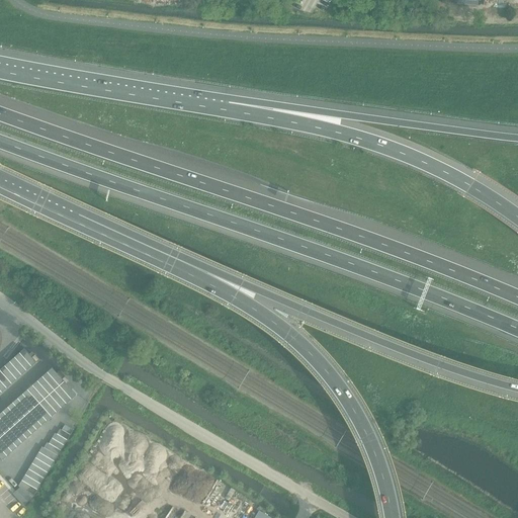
[(22,350),(0,369),(0,394),(34,364),(39,360),(35,355),(31,357),(24,348),(22,350)]
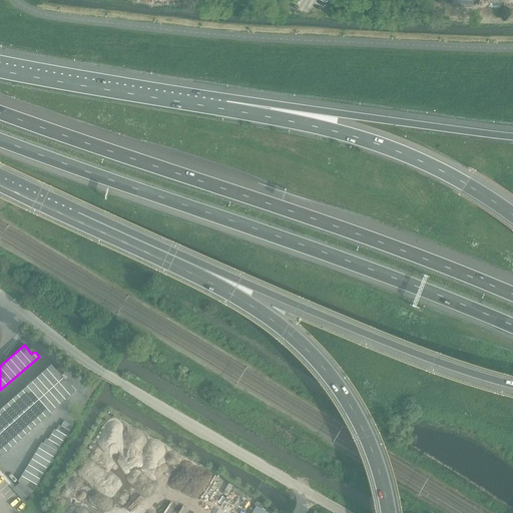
[(51,365),(0,409),(0,454),(1,456),(75,391),(65,381),(68,378),(64,373),(61,376),(51,365)]
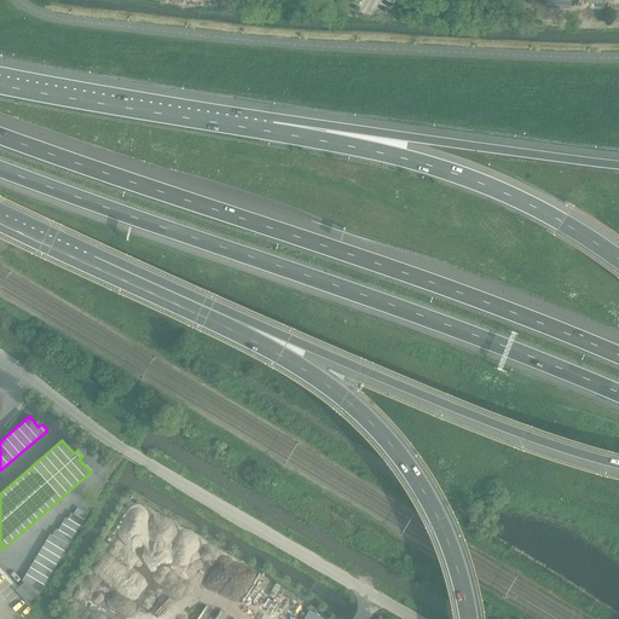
[(77,508),(73,514),(84,520),(87,514),(77,508)]
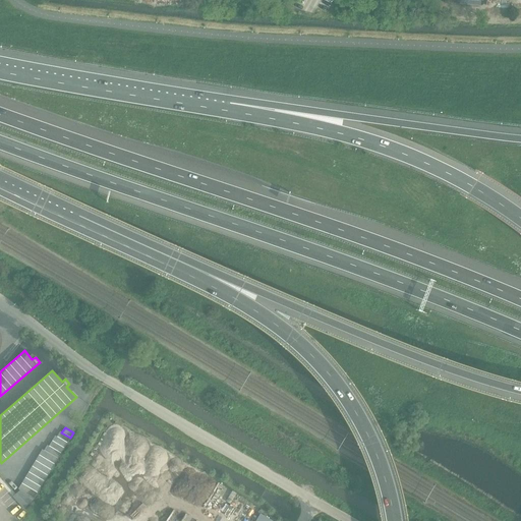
[(60,431),(57,437),(67,443),(70,438),(61,432),(60,431)]
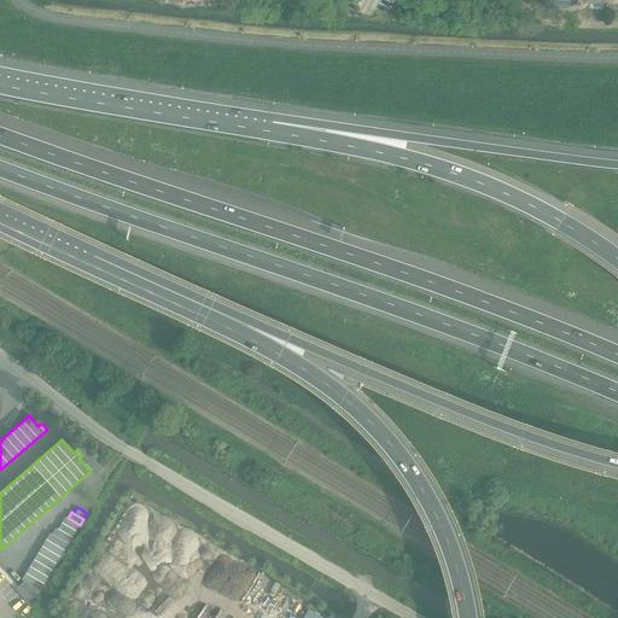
[(65,517),(62,523),(76,532),(80,525),(68,518),(65,517)]
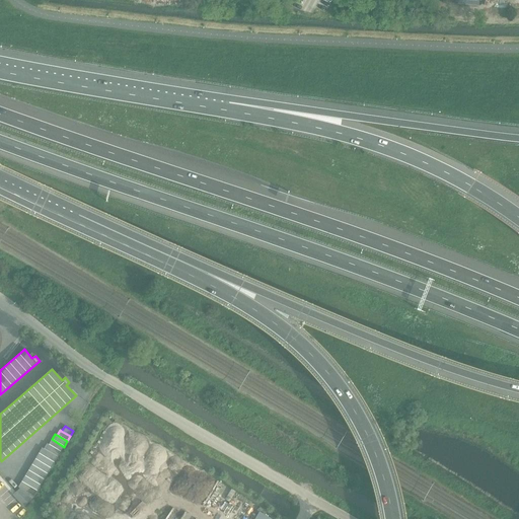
[(52,439),(49,444),(61,452),(64,447),(52,439)]
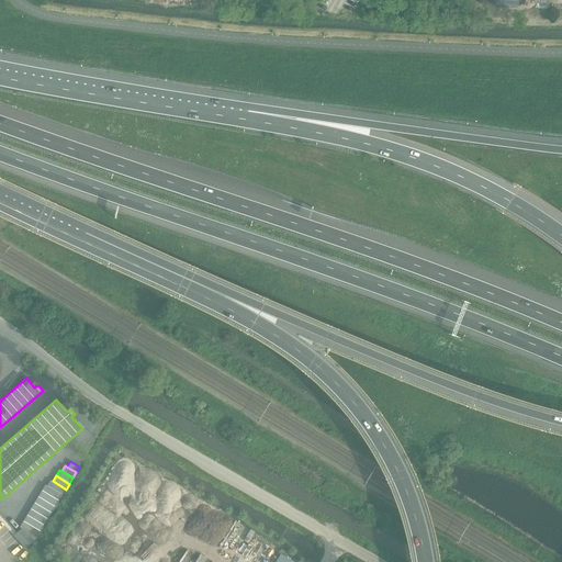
[(51,480),(47,486),(62,495),(66,490),(53,481),(51,480)]
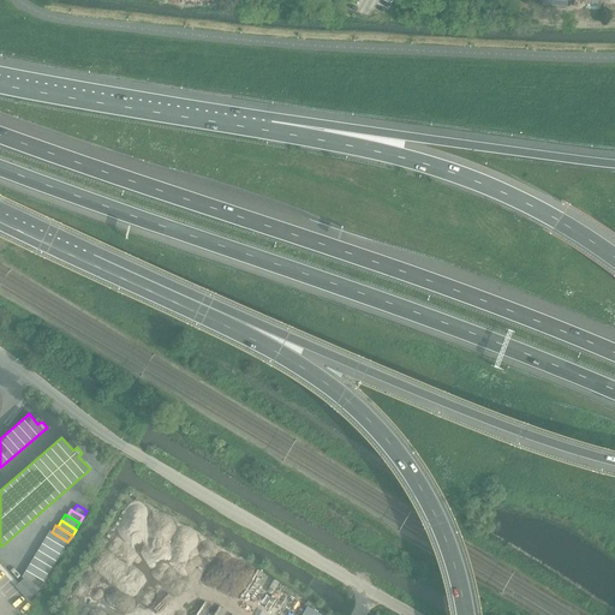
[(49,530),(46,537),(64,548),(67,542),(52,532),(49,530)]
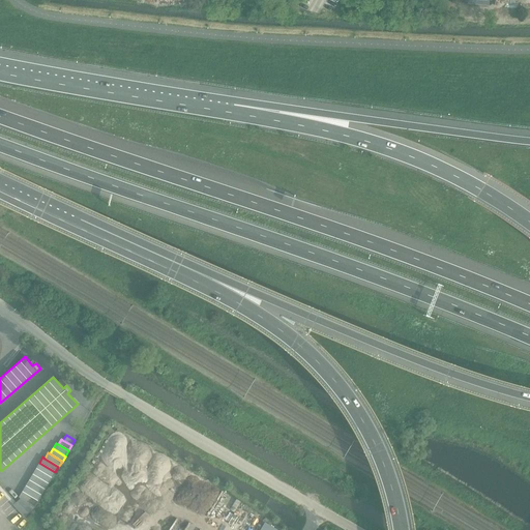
[(39,463),(35,469),(52,478),(55,472),(39,463)]
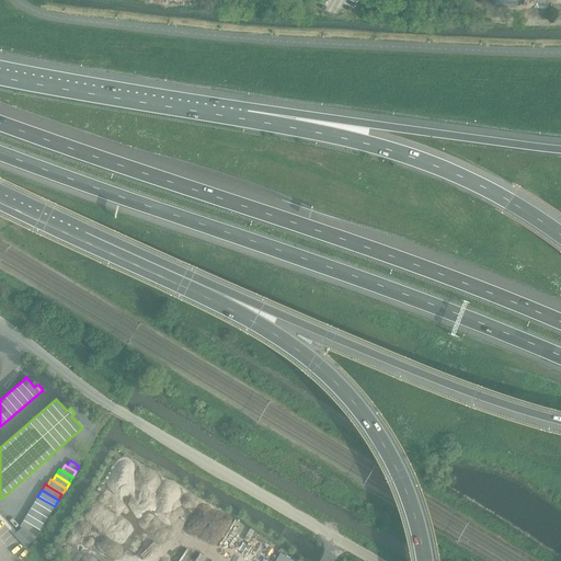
[(37,496),(34,502),(50,512),(55,506),(37,496)]
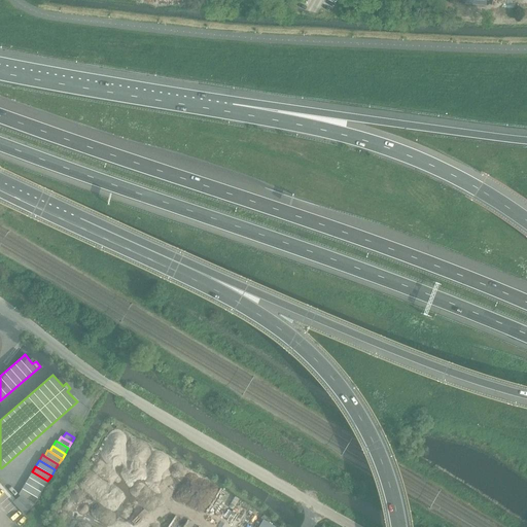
[(32,471),(29,478),(44,487),(47,481),(32,471)]
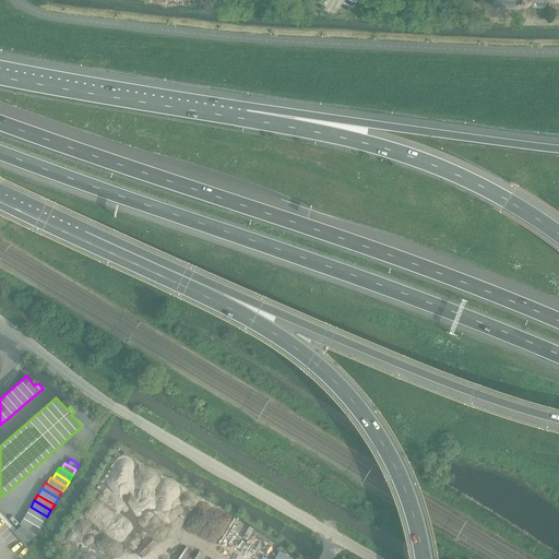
[(31,507),(26,512),(44,523),(47,516),(31,507)]
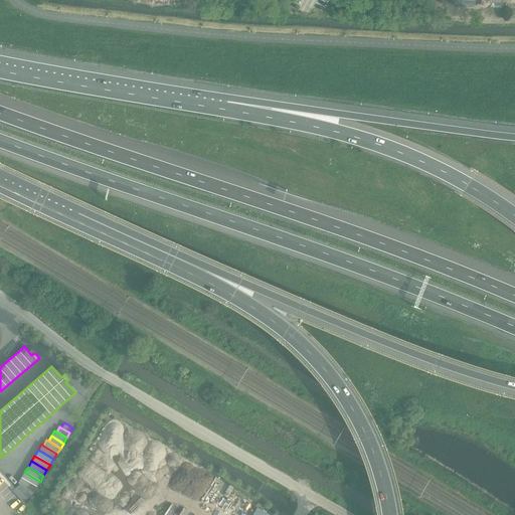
[(24,472),(21,478),(36,487),(40,482),(24,472)]
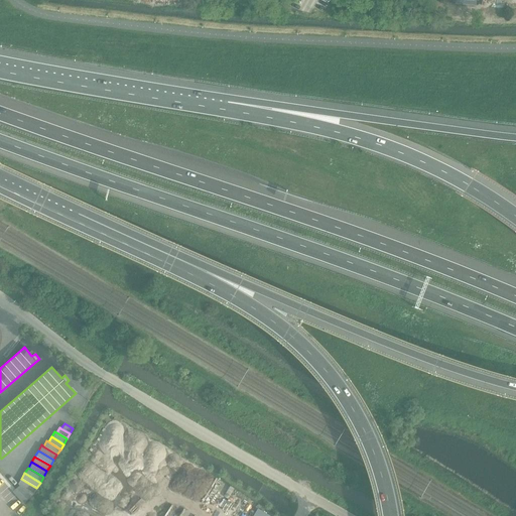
[(21,479),(18,485),(33,494),(37,488),(21,479)]
